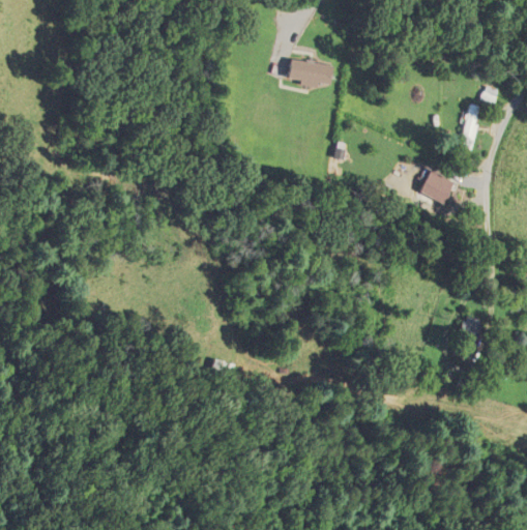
[(284,81),(329,86),(332,65),(286,59),(284,81)]
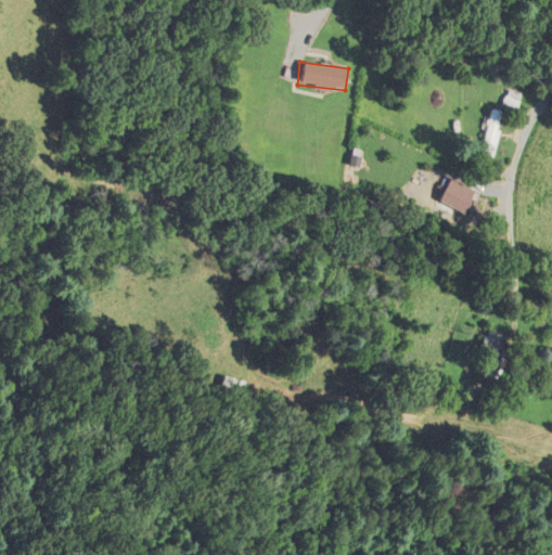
[(524,94),(508,89),(502,103),(518,110),(524,94)]
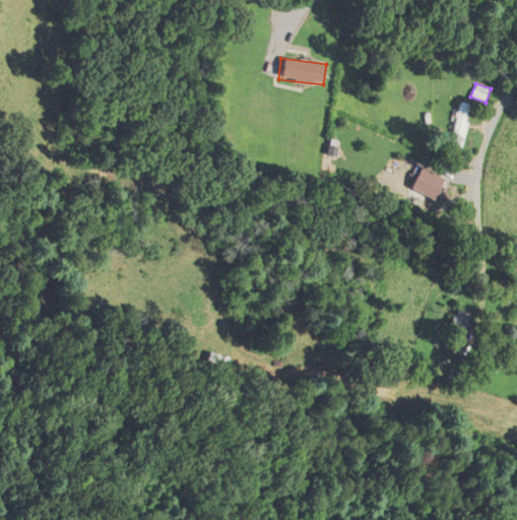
[(471,105),(459,102),(450,143),(461,146),(471,105)]
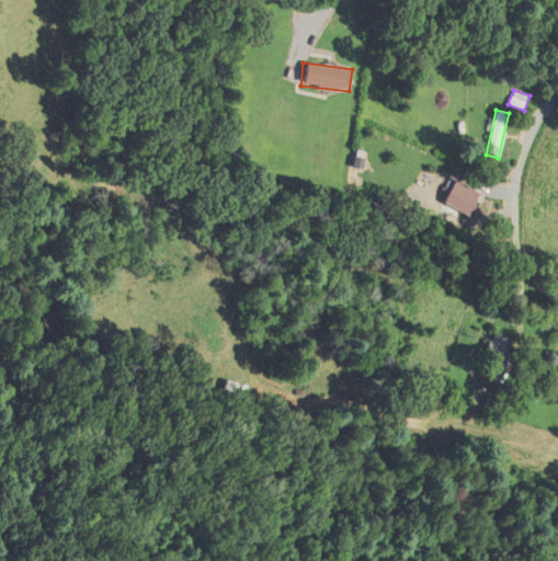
[(442,204),(469,216),(480,193),(454,180),(442,204)]
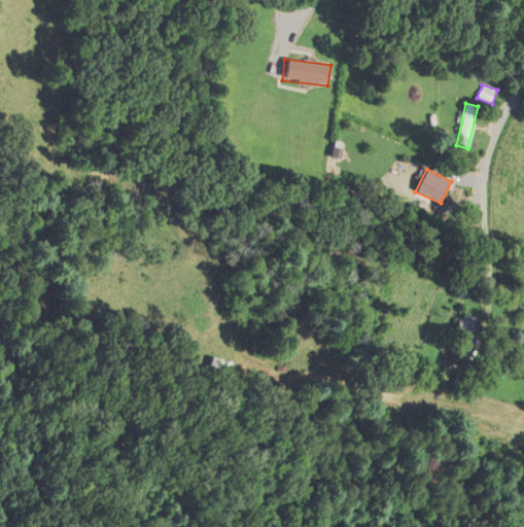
[(482,319),(462,314),(453,351),(473,355),(482,319)]
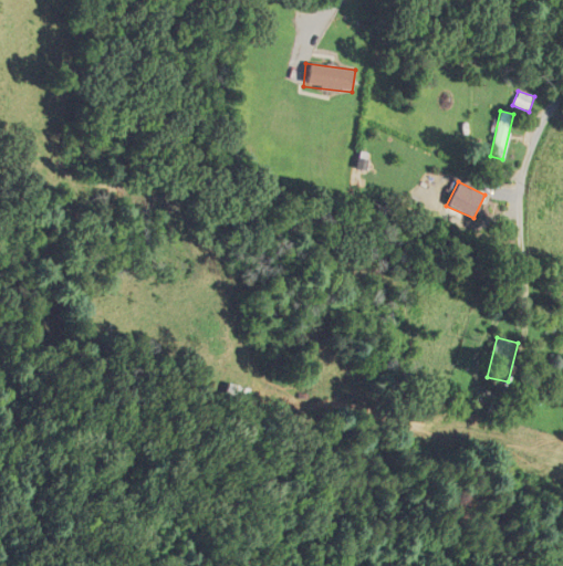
All buildings are outlined.
